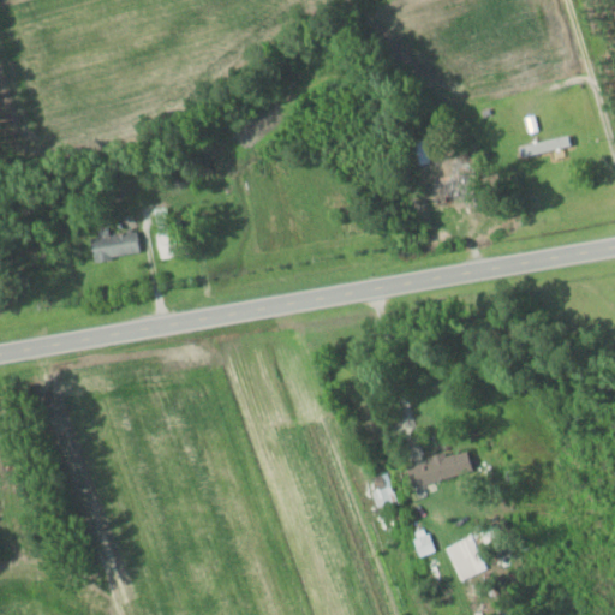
[(451,175),(430,177),(431,202),(467,201),(466,165),(451,165),(451,175)]
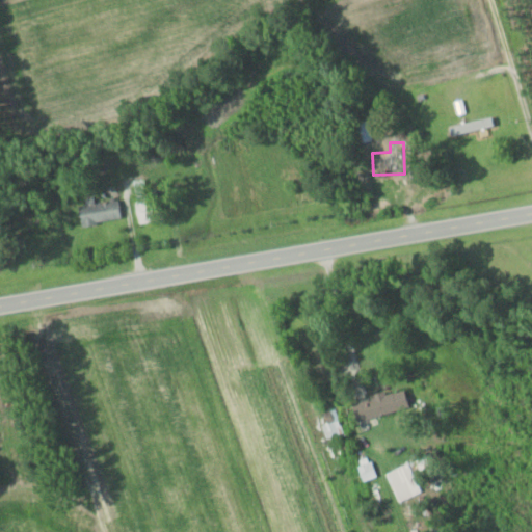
[(137,223),(164,220),(162,197),(134,201),(137,223)]
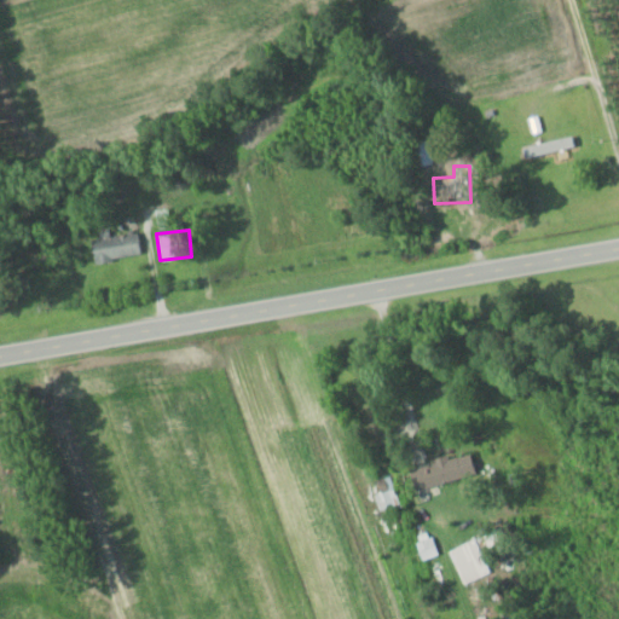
[(93,264),(140,254),(137,231),(90,239),(93,264)]
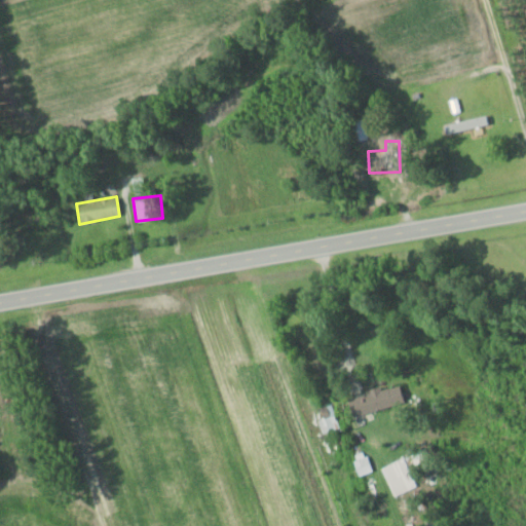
[(348,396),(351,414),(399,406),(396,387),(348,396)]
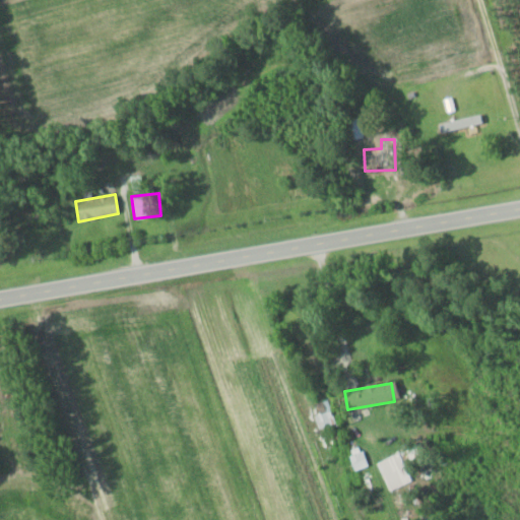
[(331,410),(325,400),(316,405),(321,415),(331,410)]
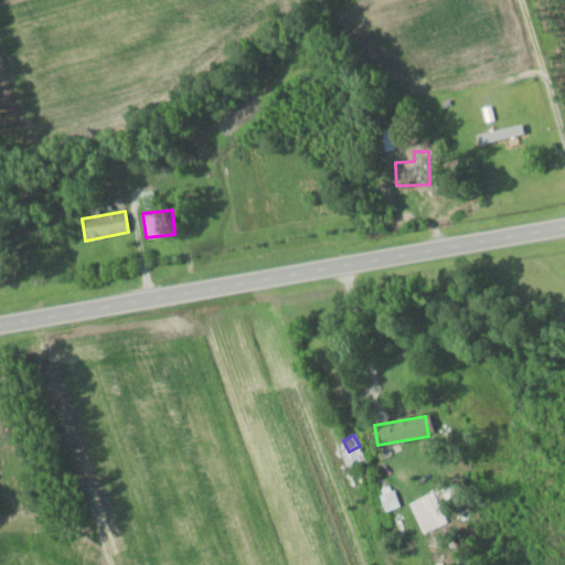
[(424,534),(448,521),(434,491),(409,504),(424,534)]
